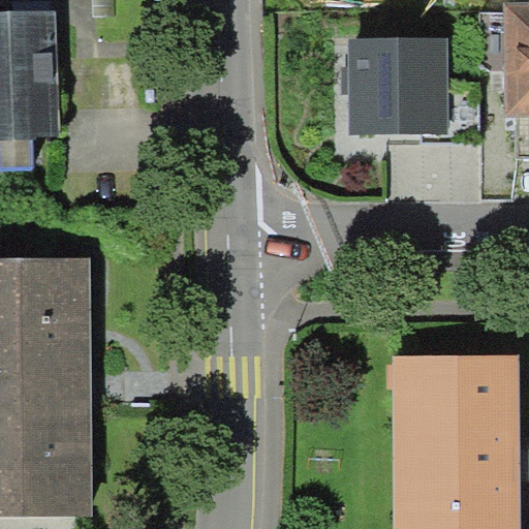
[(528,8),(509,8),(510,113),(528,112),(528,8)]
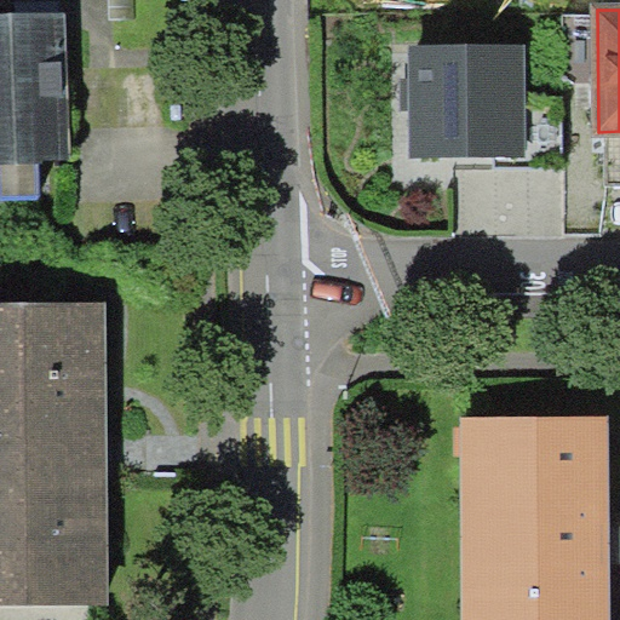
[(74,24),(0,26),(0,177),(79,174),(74,24)]
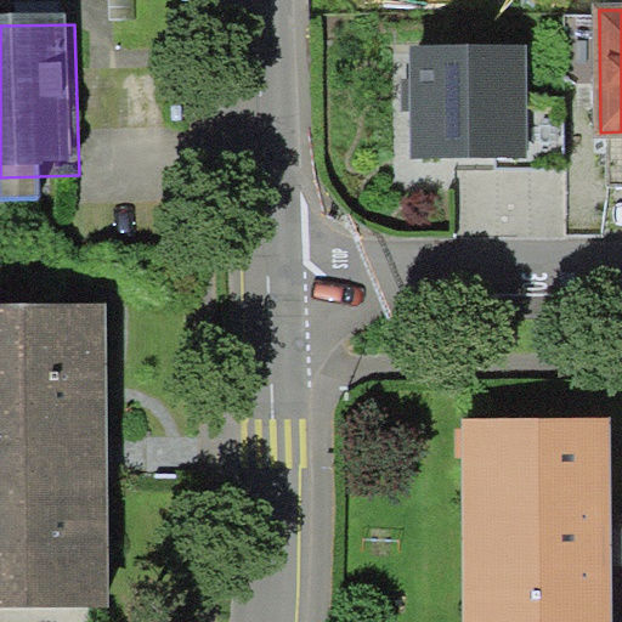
[(514,148),(513,47),(410,50),(412,151),(514,148)]
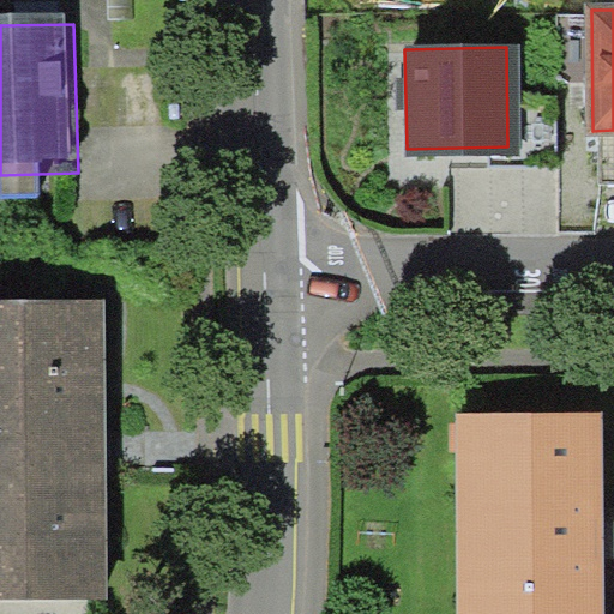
[(118,308),(0,309),(0,606),(121,605),(118,308)]
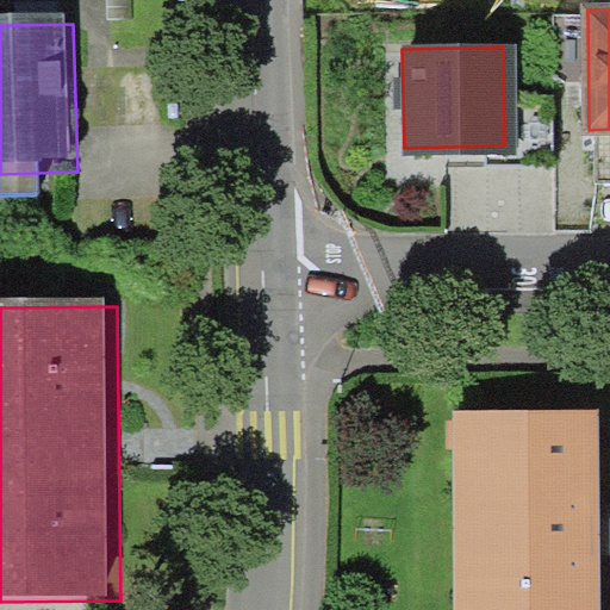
[(601,609),(599,409),(452,410),(454,609),(601,609)]
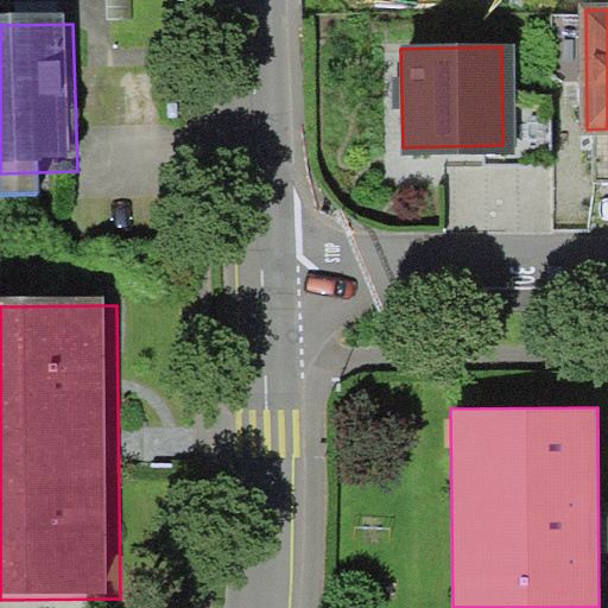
All buildings are outlined.
